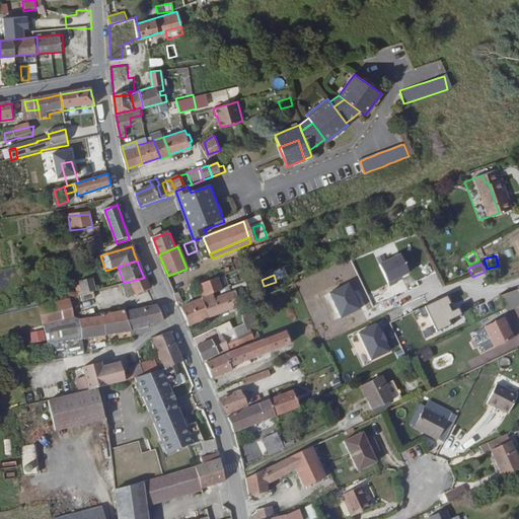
[(151,296),(144,278),(127,282),(129,288),(135,286),(141,299),(145,298),(151,296)]
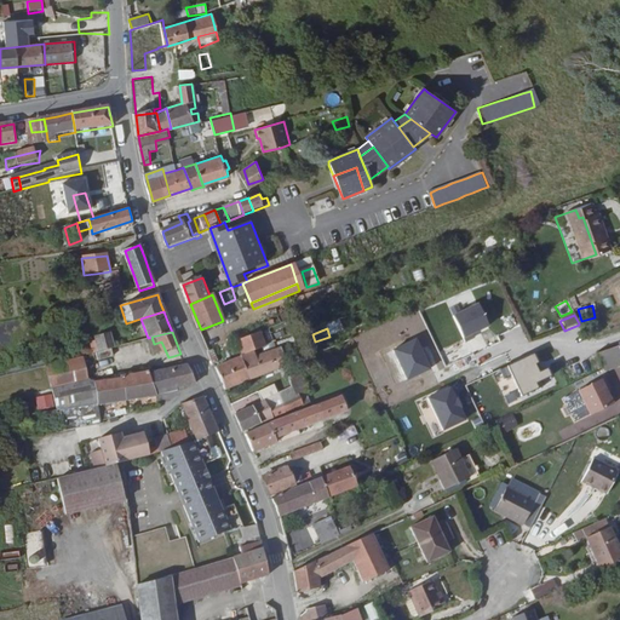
[(80,356),(114,348),(110,333),(91,338),(92,349),(86,350),(84,339),(78,342),(80,356)]
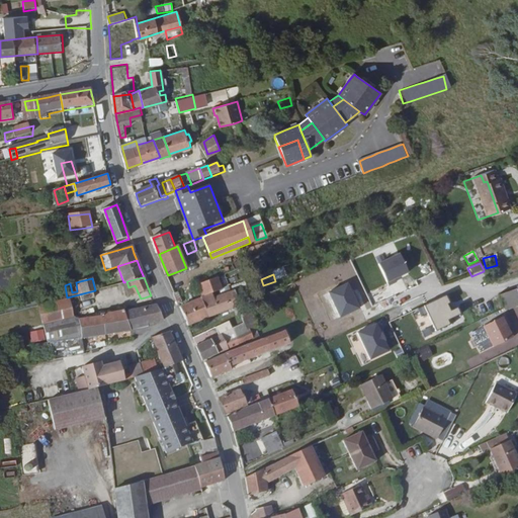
[(201,297),(223,289),(219,278),(197,285),(201,297)]
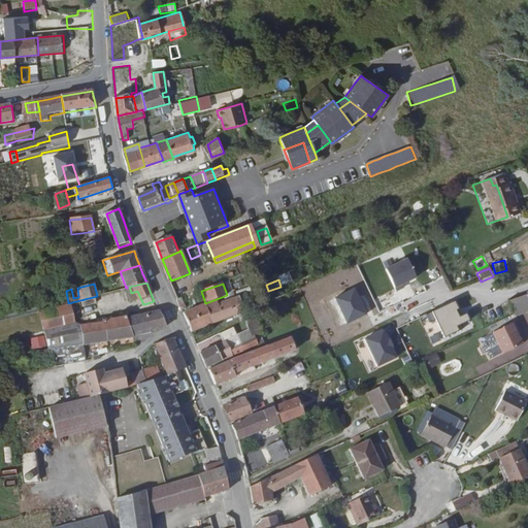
[(245,314),(252,310),(246,295),(240,297),(245,314)]
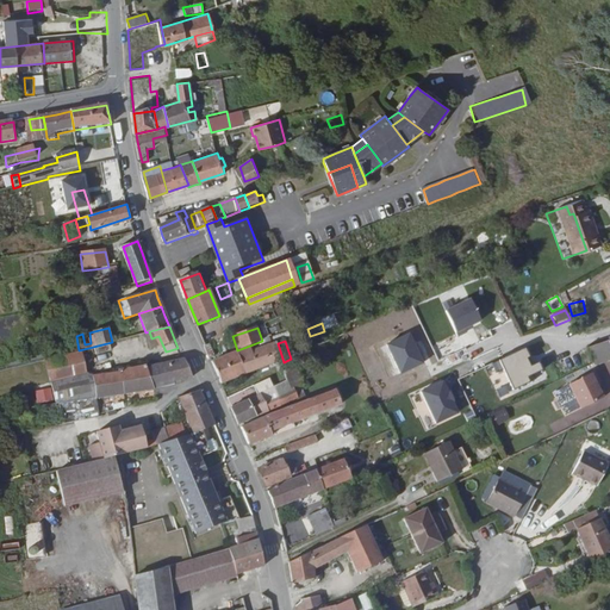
[(584,348),(591,365),(609,359),(609,353),(605,342),(584,348)]
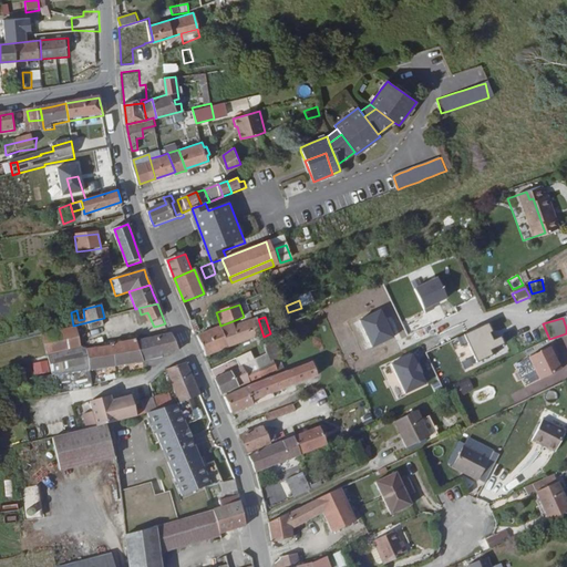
[(264,337),(258,319),(222,331),(228,349),(247,342),(264,337)]
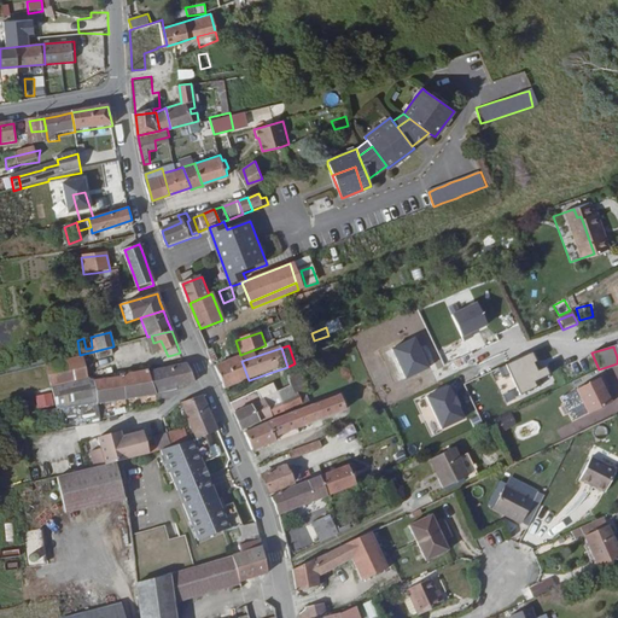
[(215,367),(225,389),(249,380),(242,361),(240,357),(215,367)]
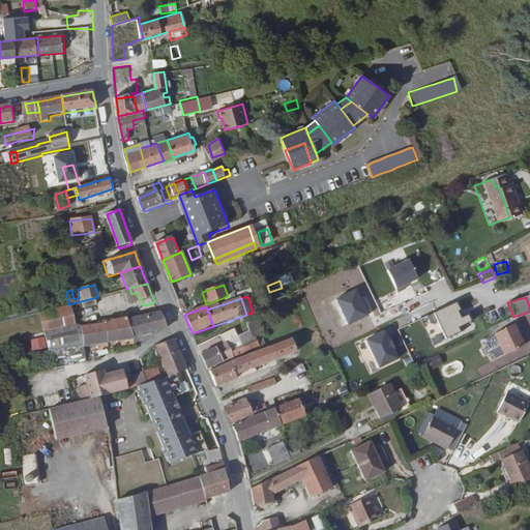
[(247,325),(251,336),(240,341),(245,355),(260,349),(257,340),(264,336),(259,322),(268,318),(271,307),(269,306),(267,315),(266,316),(262,317),(261,316),(255,318),(256,322),(247,325)]
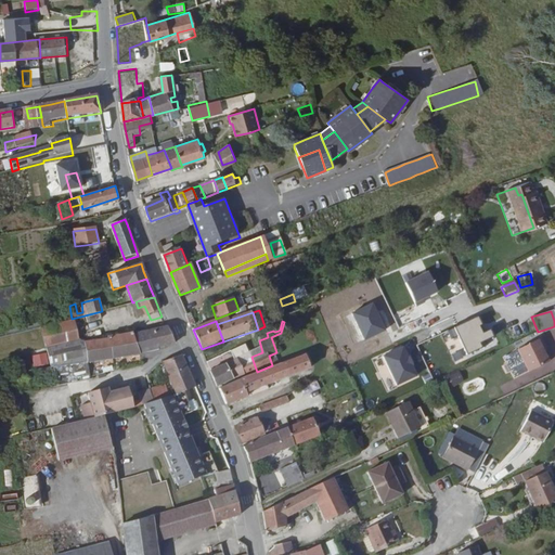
[(44,330),(48,349),(79,340),(75,322),(44,330)]
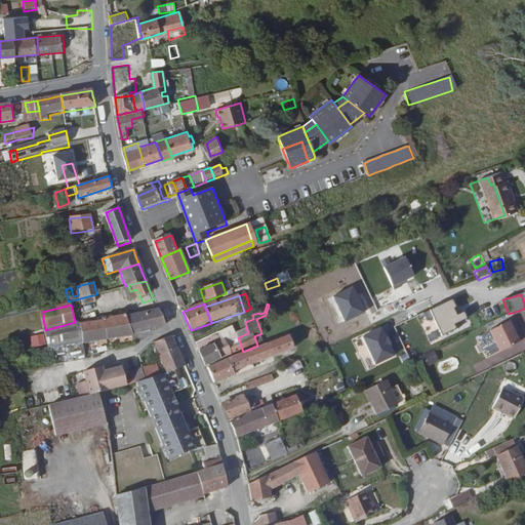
[(167,323),(162,310),(147,313),(150,327),(165,324),(167,323)]
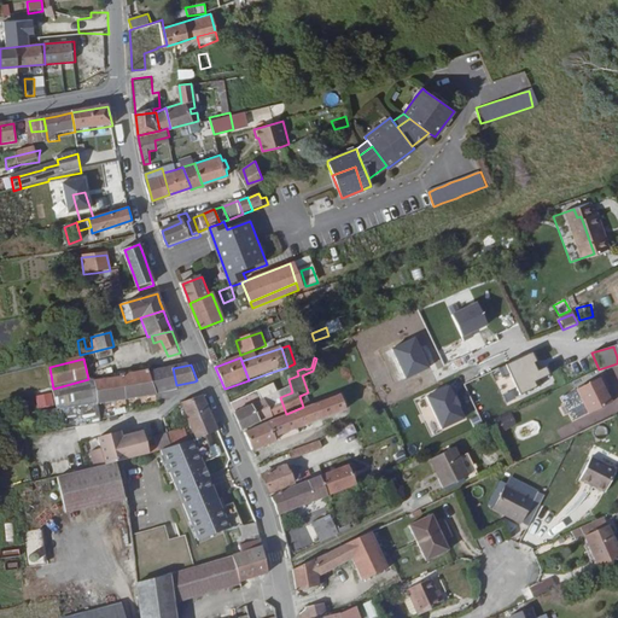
[(176,389),(176,385),(173,368),(151,373),(155,392),(176,389)]
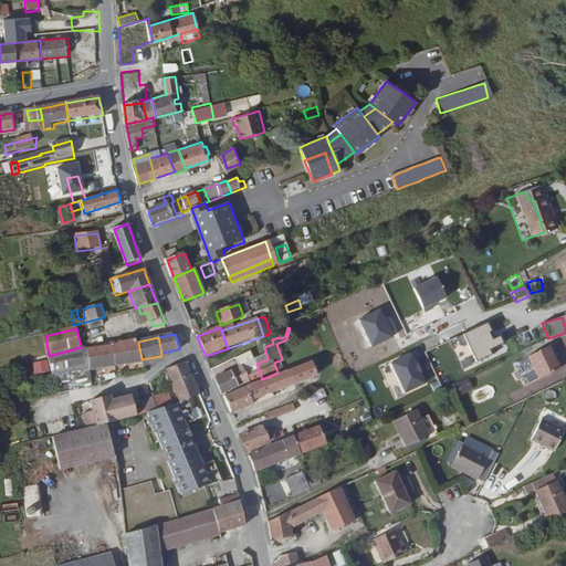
[(123,363),(142,359),(138,342),(138,339),(113,344),(113,345),(87,348),(91,367),(123,363)]
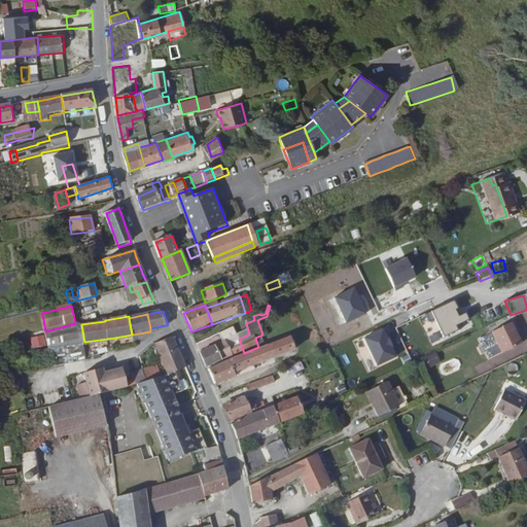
[(45,331),(46,334),(81,324),(81,321),(75,323),(45,331)]
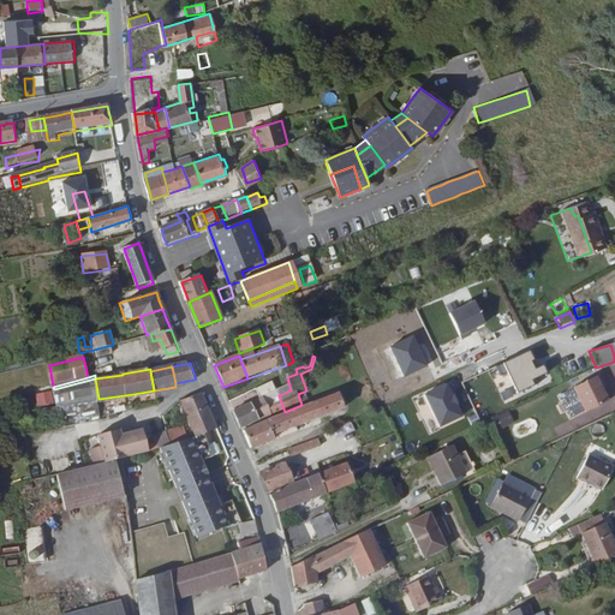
[(58,406),(67,405),(99,399),(95,378),(54,389),(58,406)]
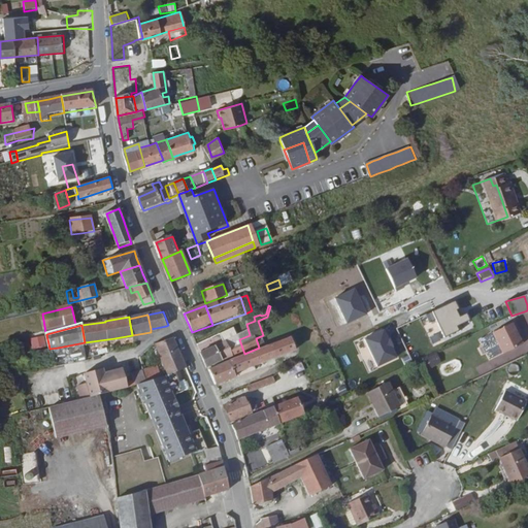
[(502,357),(521,348),(510,326),(492,335),(502,357)]
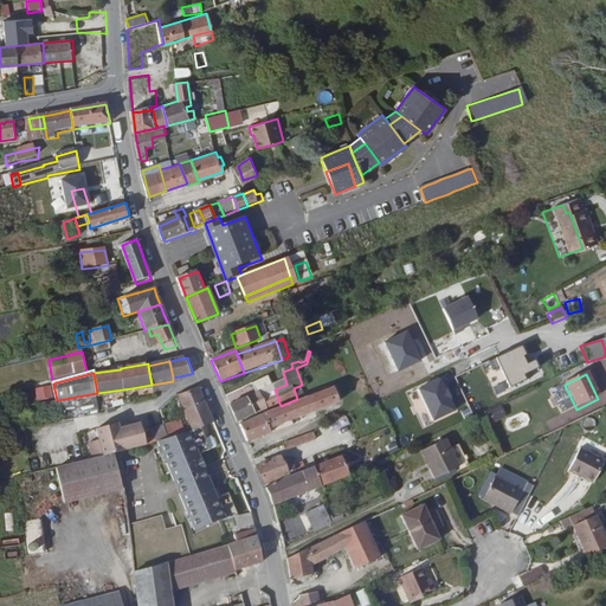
[(237,414),(240,421),(281,406),(275,389),(270,379),(252,385),(257,395),(232,405),(237,414)]
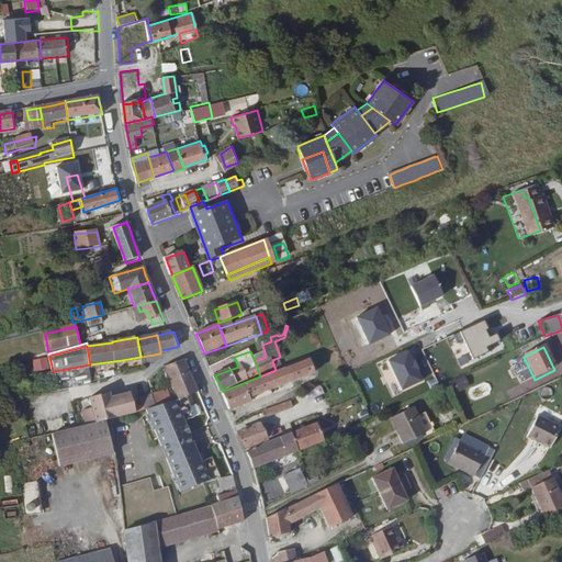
[(167,367),(177,398),(186,396),(197,393),(187,368),(184,361),(183,361),(167,367)]
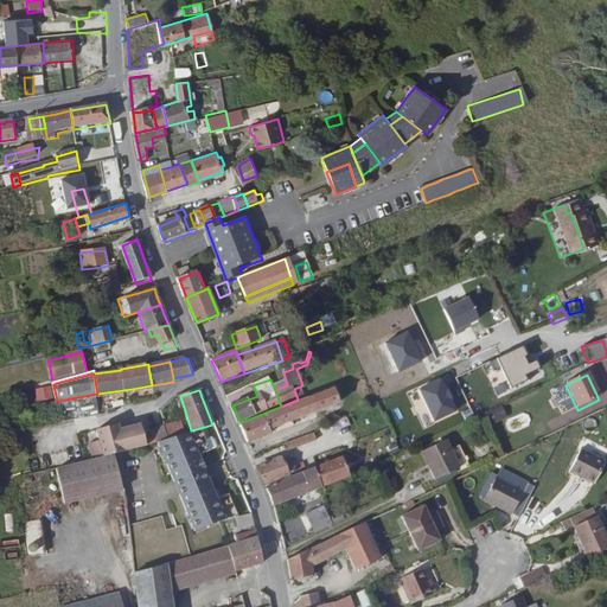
[(273,429),(343,406),(337,390),(300,404),(242,425),(246,434),(249,443),(274,434),(273,429)]
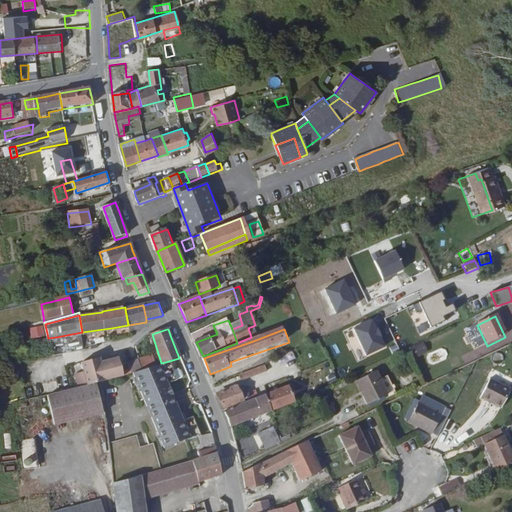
[(59,354),(84,349),(82,332),(56,337),(59,354)]
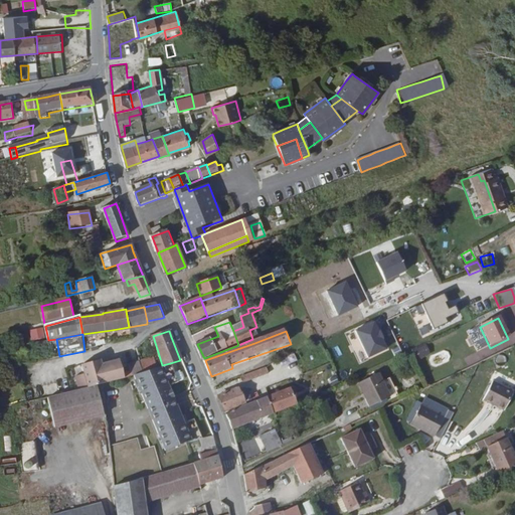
[(52,358),(59,356),(56,339),(48,340),(52,358)]
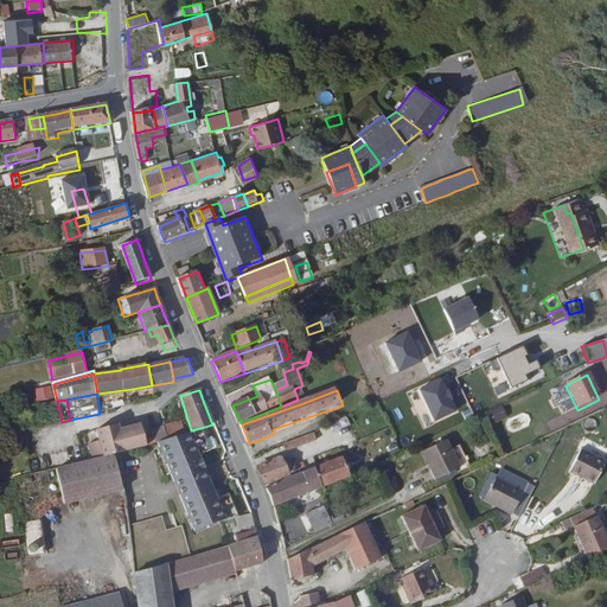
[(486,414),(492,426),(508,419),(502,407),(486,414)]
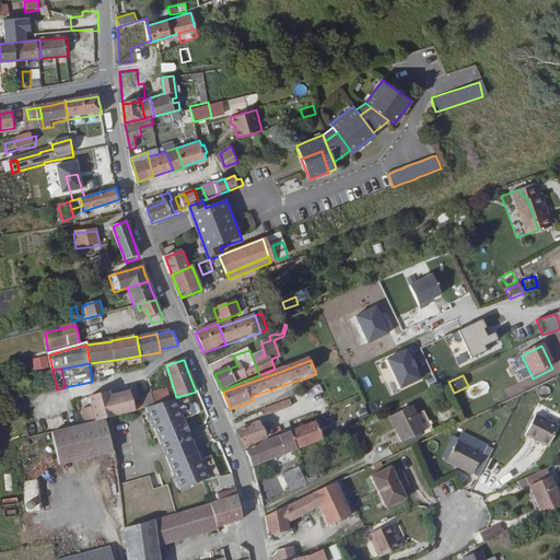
[(172,399),(167,388),(152,393),(155,405),(172,399)]
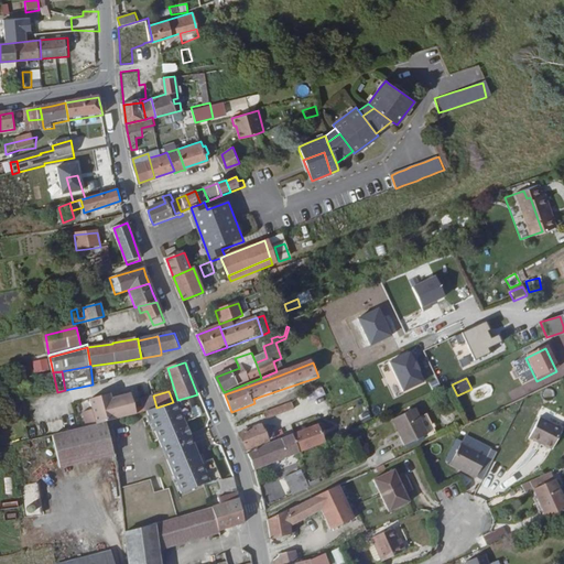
[(106,424),(109,423),(137,414),(136,410),(134,409),(131,394),(111,399),(110,393),(90,399),(94,412),(84,414),(87,429),(106,424)]
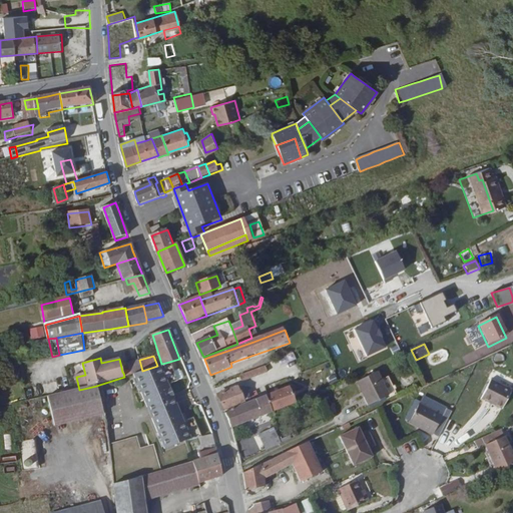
[(131,370),(123,373),(124,377),(133,374),(142,371),(139,360),(129,363),(130,369),(131,370)]
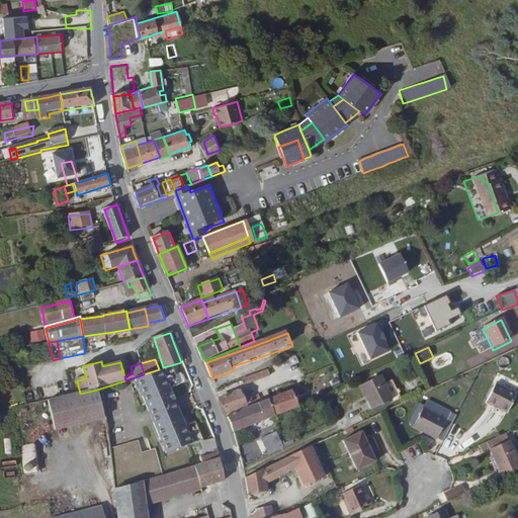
[(169,389),(179,384),(171,365),(163,367),(159,369),(144,374),(135,377),(148,411),(153,423),(165,453),(185,446),(201,441),(194,422),(184,426),(180,419),(181,419),(179,412),(174,401),(171,393),(170,393),(169,389)]
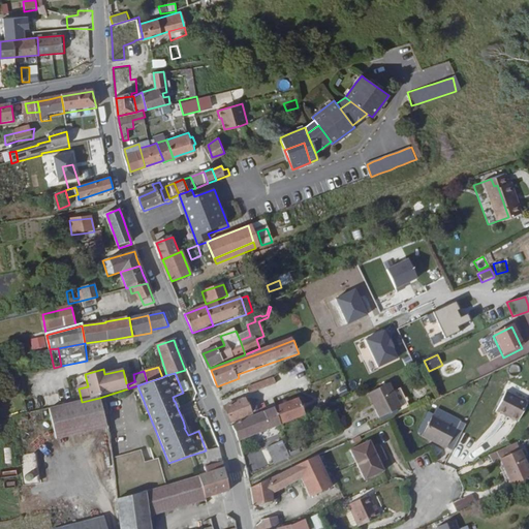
[(286,385),(283,377),(275,379),(277,385),(278,389),(286,385)]
